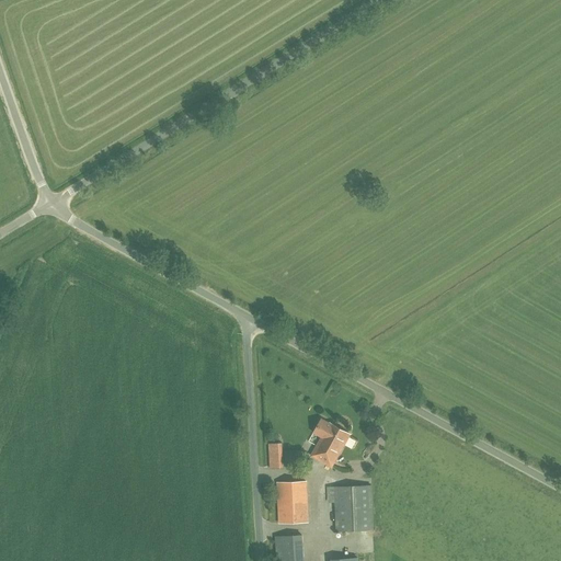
[(322,437),(312,456),(317,458),(332,467),(351,434),(335,425),(330,423),(330,424),(322,419),(313,433),(322,437)]
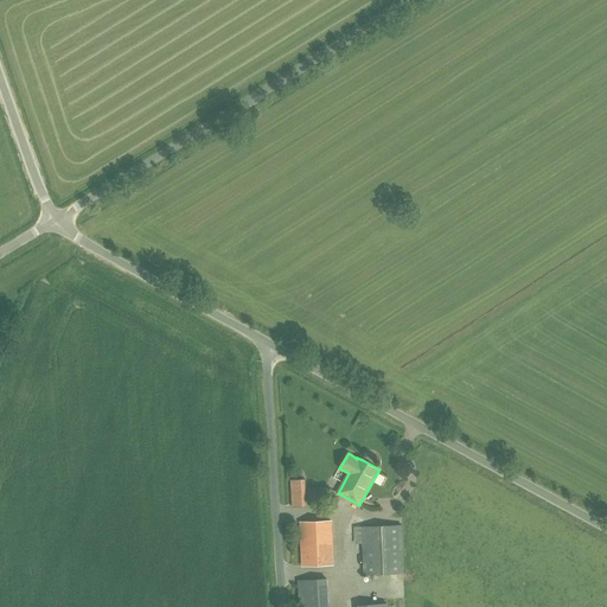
[(292,480),(292,490),(302,490),(304,490),(304,479),(292,480)]
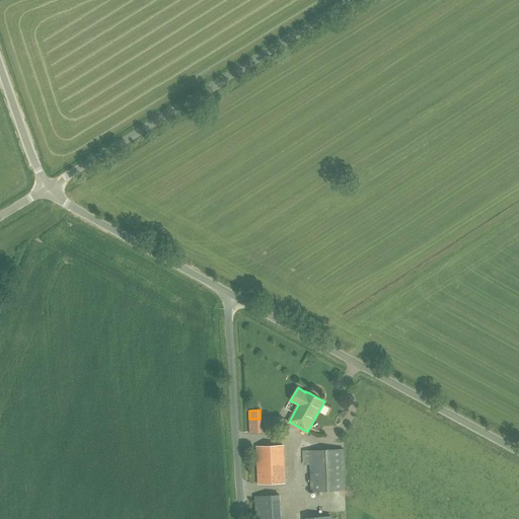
[(285,484),(283,445),(257,446),(258,484),(285,484)]
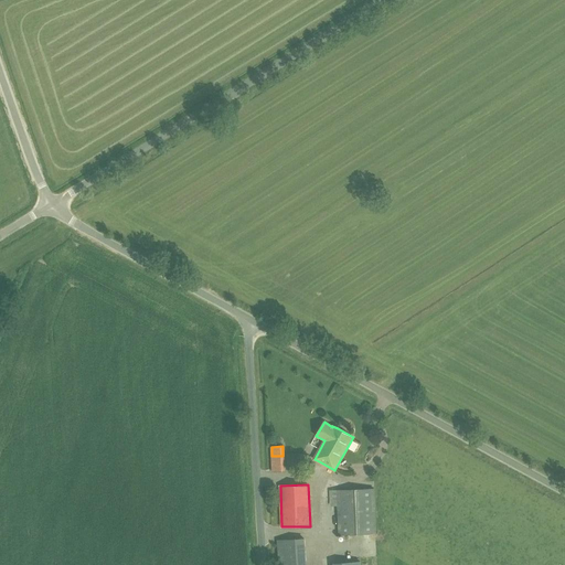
[(374,489),(338,490),(340,535),(376,533),(374,489)]
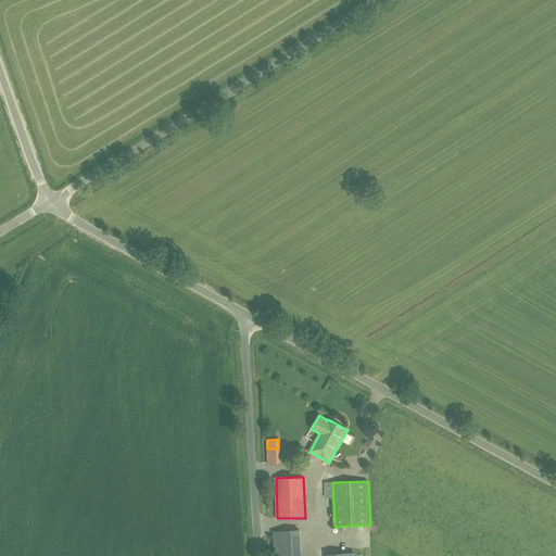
[(275,555),(301,555),(300,530),(274,531),(275,555)]
